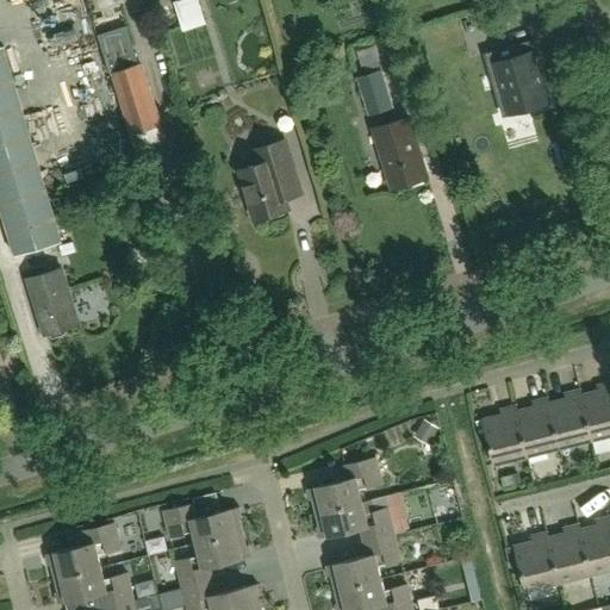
[(181,0),(174,2),(182,31),(206,24),(198,0),(181,0)]
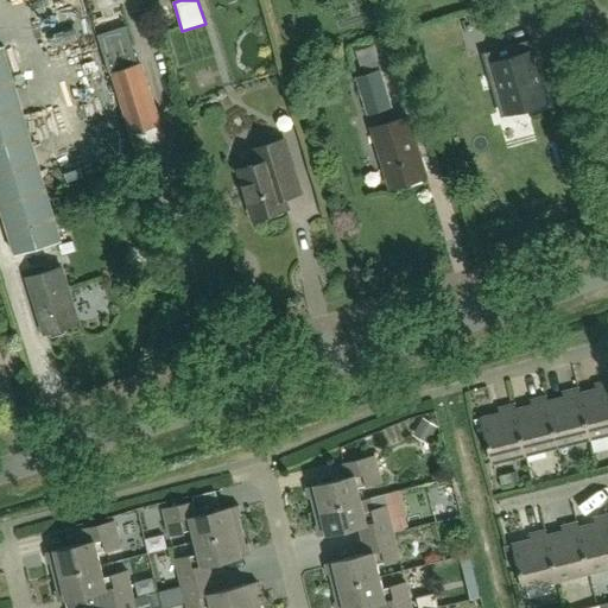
[(506,113),(507,116),(527,111),(529,111),(546,105),(549,103),(542,84),(546,83),(546,82),(533,39),(518,44),(488,52),(506,113)]
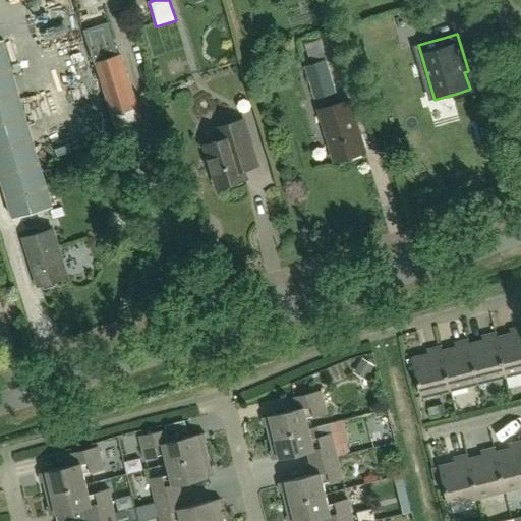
[(0,40),(0,177),(12,219),(46,209),(53,207),(3,40),(0,40)]
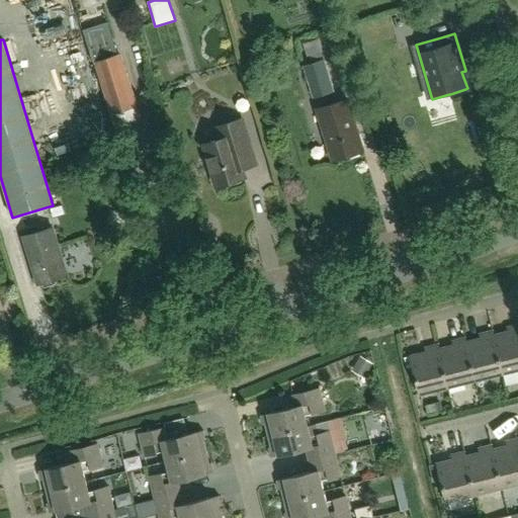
[(143,121),(121,53),(94,62),(115,131),(143,121)]
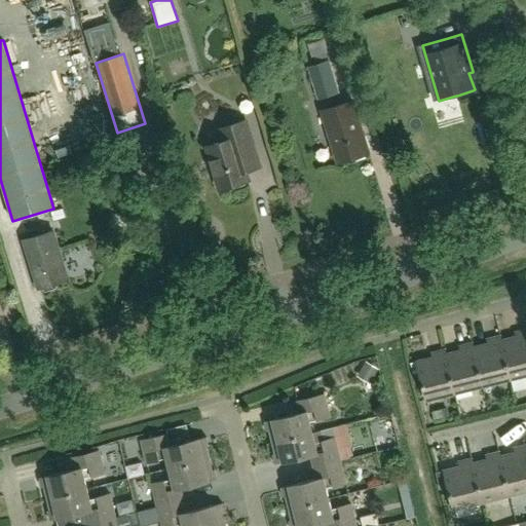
[(339,92),(330,62),(308,68),(318,99),(339,92)]
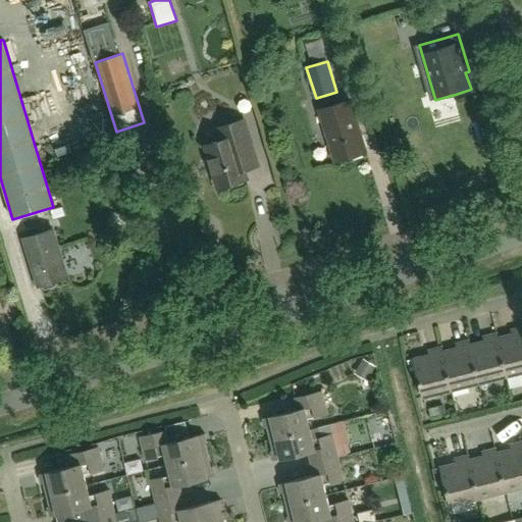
[(367,153),(350,100),(319,110),(336,162),(367,153)]
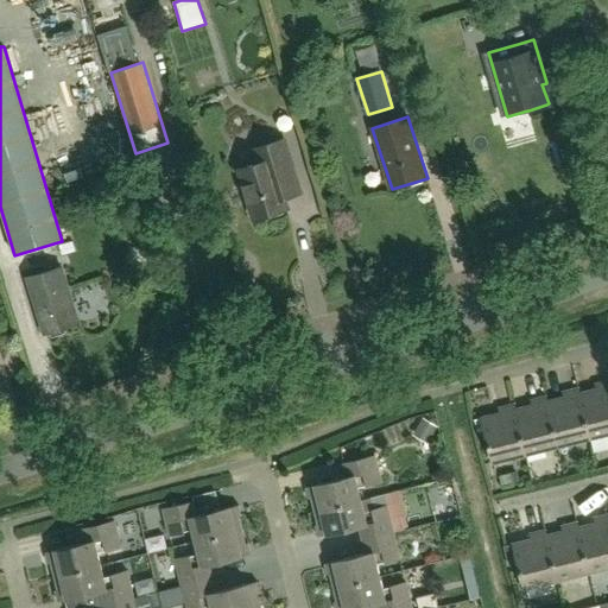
[(284,140),(254,150),(259,164),(239,170),(254,219),(267,215),(271,217),(280,214),(283,210),(287,209),(284,198),(301,194),(284,140)]
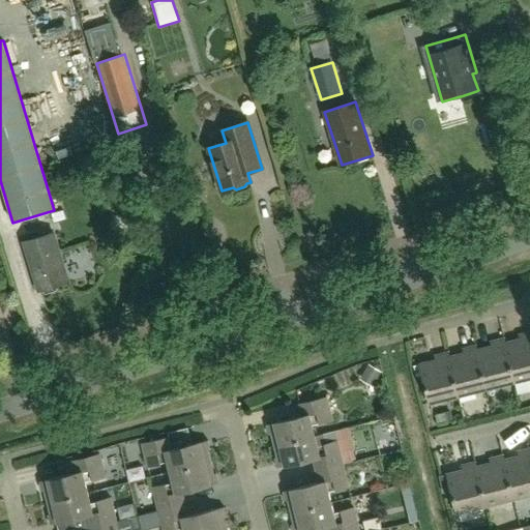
[(38,292),(42,290),(46,293),(56,290),(56,286),(68,282),(53,233),(23,243),(38,292)]
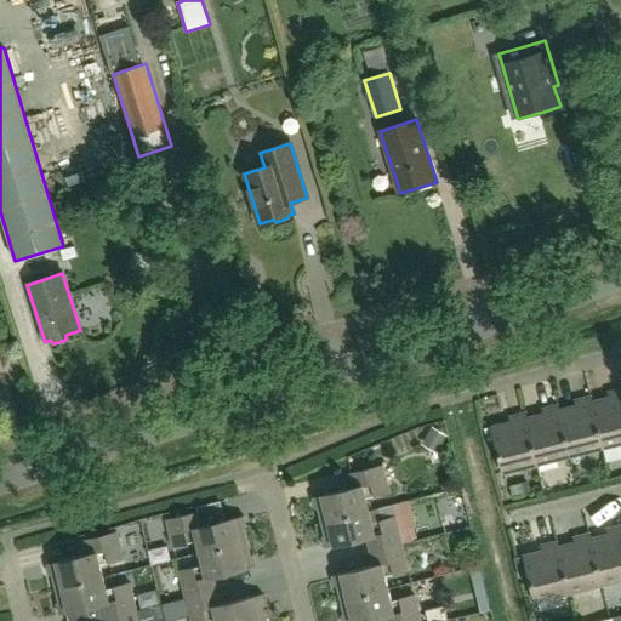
[(610,398),(593,403),(591,397),(604,448),(620,443),(620,388),(609,392),(610,398)]
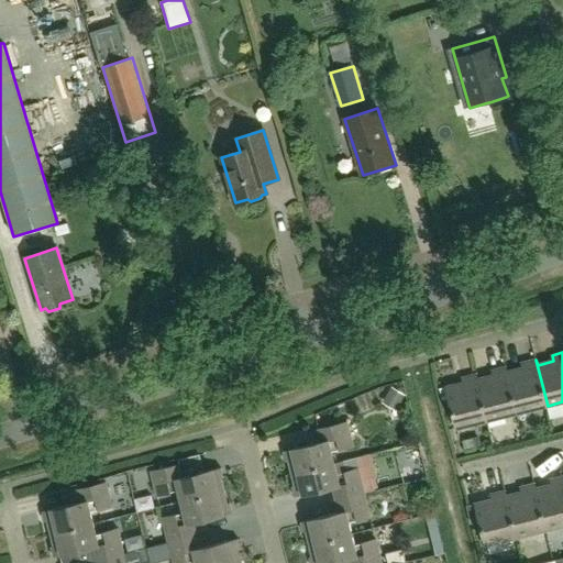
[(548,406),(536,360),(522,363),(523,368),(508,372),(518,414),(548,406)]
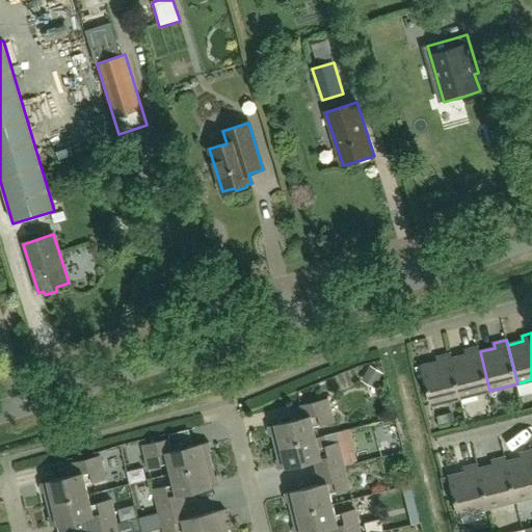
[(489,391),(480,351),(479,351),(478,347),(466,350),(467,354),(452,358),(461,398),(489,391)]
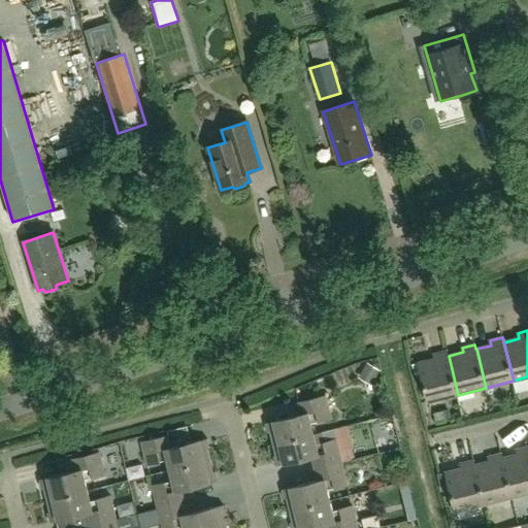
[(458,395),(449,356),(447,351),(434,355),(435,359),(421,363),(430,402),(458,395)]
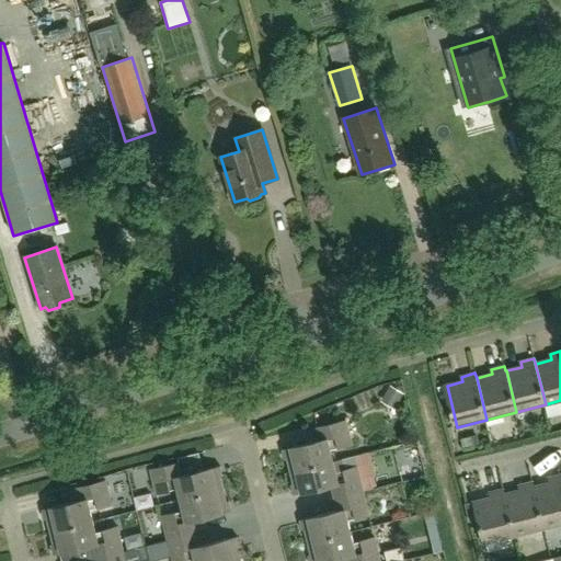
[(333,461),(333,460),(331,450),(352,445),(345,421),(317,427),(320,439),(283,449),(285,459),(288,459),(290,471),(333,461)]
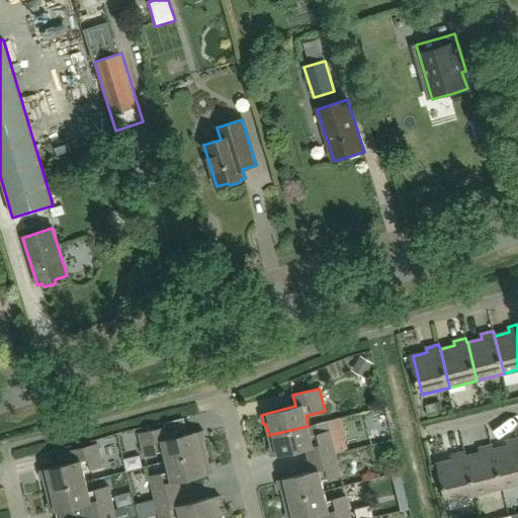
[(308,426),(268,435),(271,446),(269,447),(271,456),(306,448),(309,460),(335,453),(330,431),(319,434),(316,423),(308,425),(308,426)]
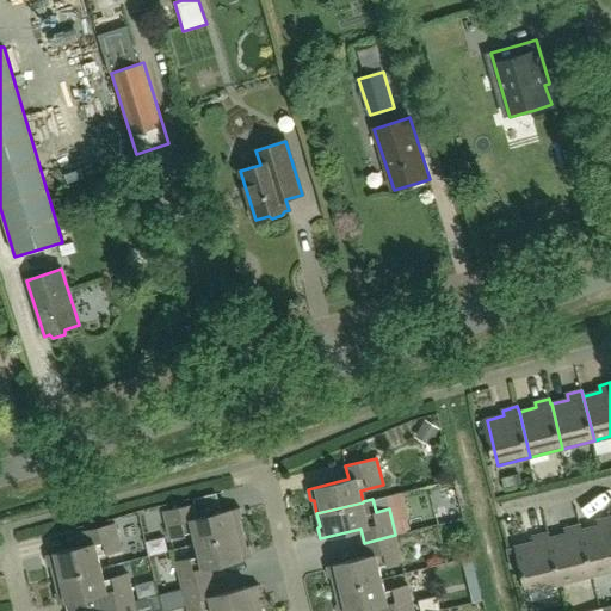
[(197,544),(244,532),(240,519),(242,519),(240,508),(198,518),(195,504),(165,512),(171,538),(195,532),(197,544)]
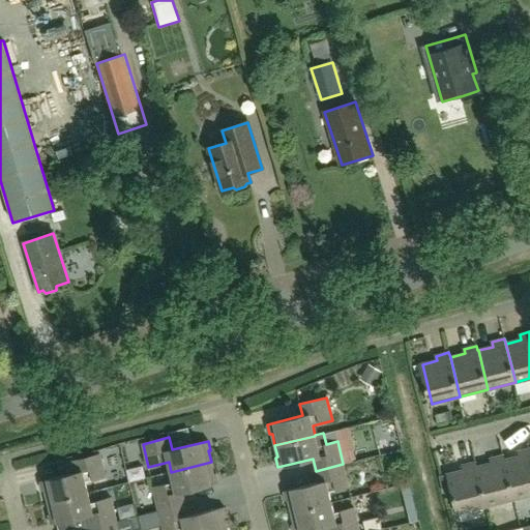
[(529,494),(529,447),(519,451),(520,455),(505,460),(514,498),(529,494)]
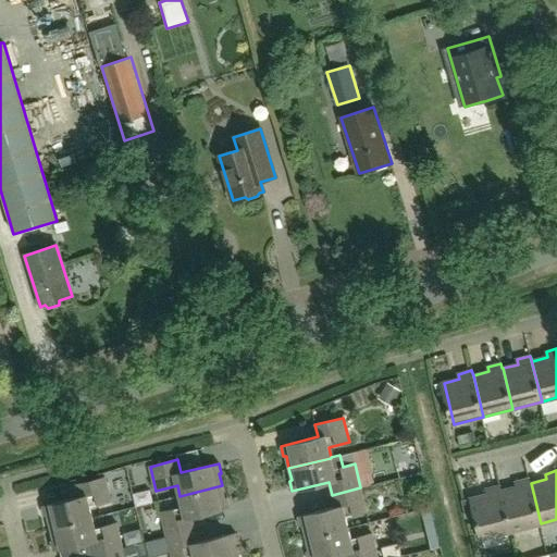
[(50,528),(93,518),(90,507),(111,502),(106,478),(77,484),(81,496),(42,506),(45,516),(48,516),(50,528)]
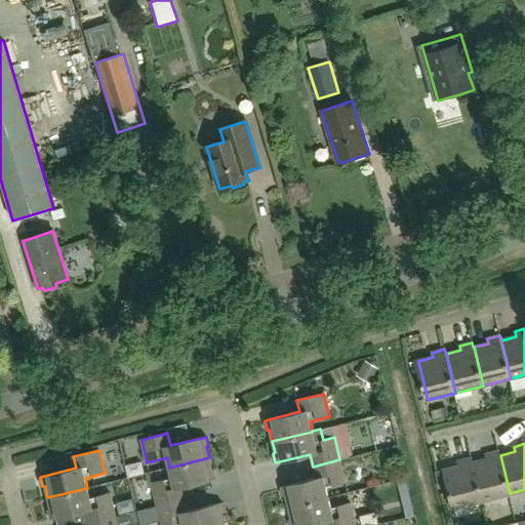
[(510,493),(500,455),(498,450),(486,453),(487,458),(473,461),(482,500),(510,493)]
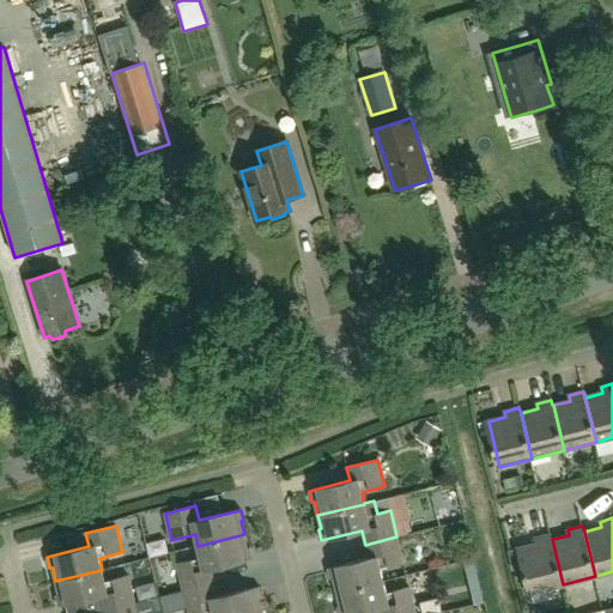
[(200,558),(177,564),(183,590),(214,582),(211,569),(253,559),(249,548),(248,548),(244,534),(198,546),(200,558)]
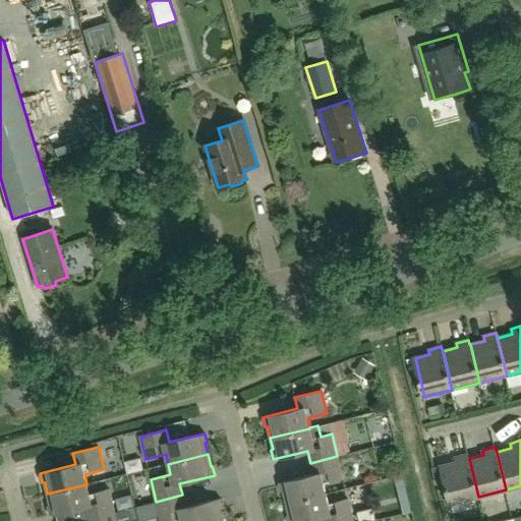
[(478,497),(469,458),(468,458),(467,454),(455,457),(456,461),(441,465),(451,504),(478,497)]
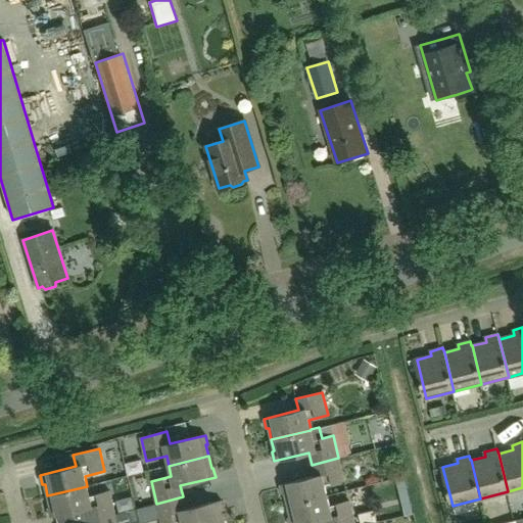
[(338,458),(312,465),(315,476),(280,484),(282,493),(284,492),(287,505),(327,495),(325,485),(344,480),(338,458)]
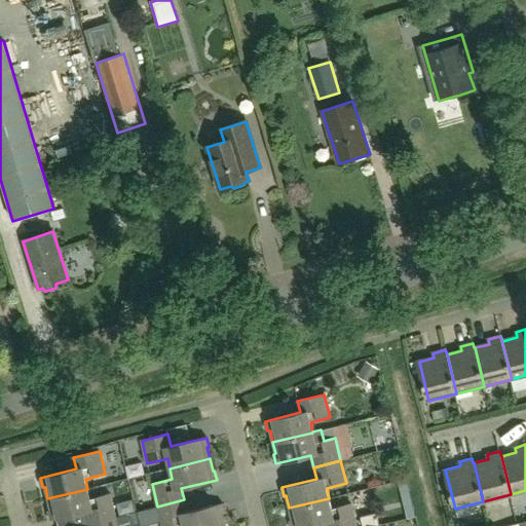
[(402,521),(422,519),(418,483),(399,485),(402,521)]
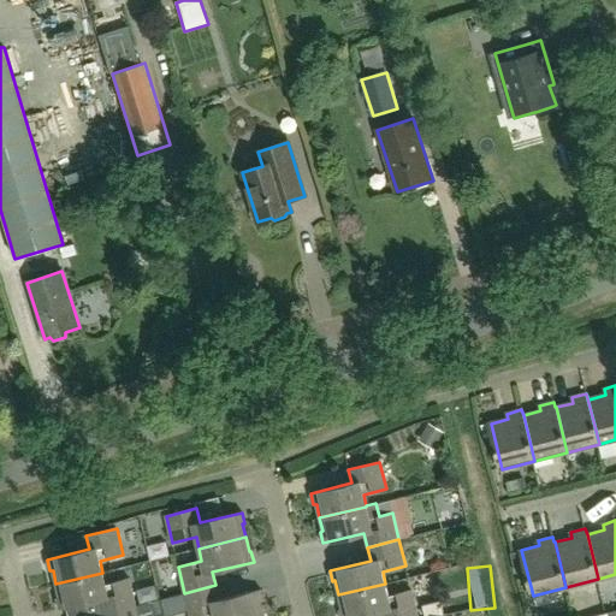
[(102,573),(55,584),(59,598),(57,598),(59,609),(101,599),(105,612),(135,605),(129,579),(106,585),(102,573)]
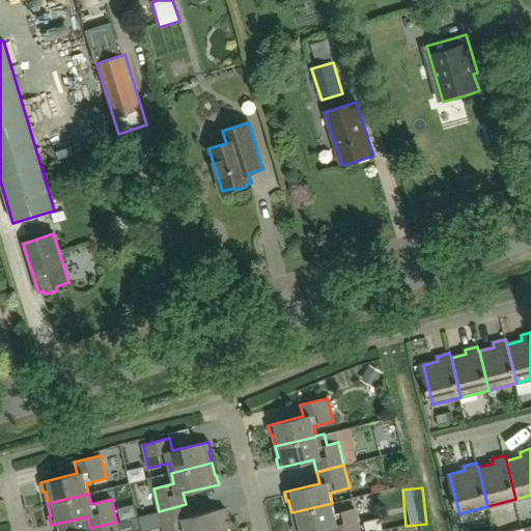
[(332,503),(291,512),(295,525),(292,526),(292,530),(307,530),(330,526),(331,530),(360,530),(355,508),(335,513),(332,503)]
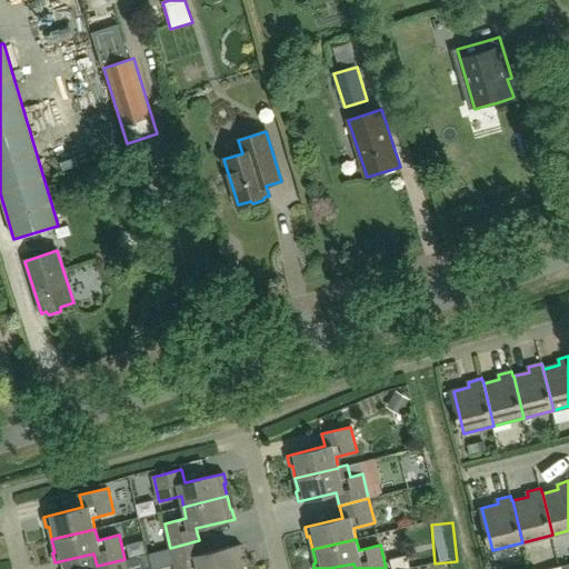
[(199,540),(170,548),(176,568),(189,568),(198,567),(198,568),(238,568),(243,568),(240,556),(243,555),(240,545),(202,553),(199,540)]
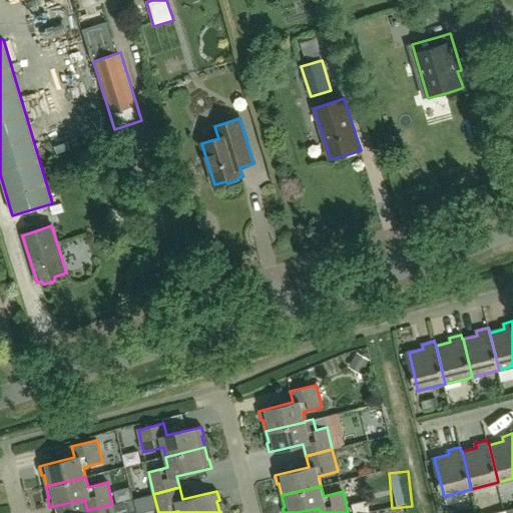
[(114,512),(112,504),(87,510),(87,512),(114,512)]
